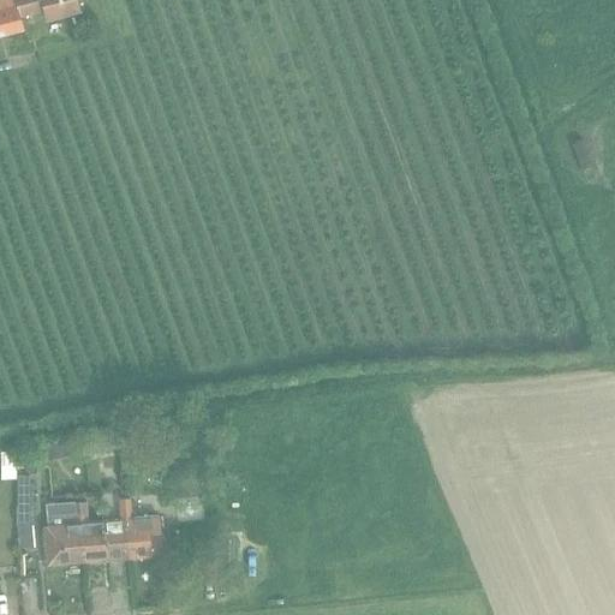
[(0,0),(0,34),(23,28),(19,15),(45,9),(47,18),(79,10),(76,0),(0,0)]
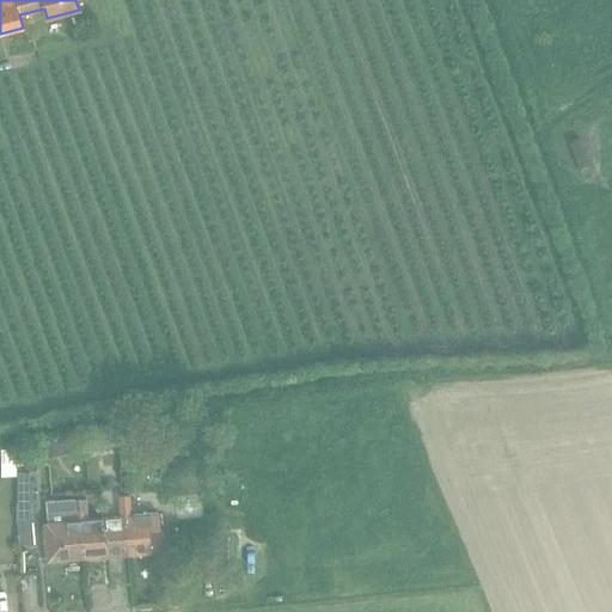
[(80,436),(83,454),(123,447),(120,429),(80,436)]
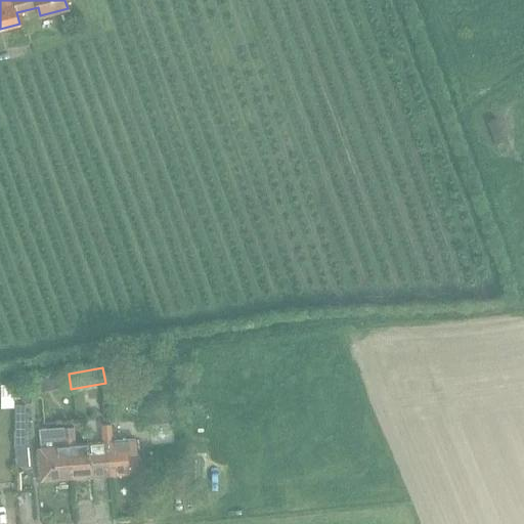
[(102,441),(78,443),(79,449),(87,448),(90,476),(108,475),(106,454),(108,454),(106,433),(111,432),(110,424),(100,424),(102,441)]
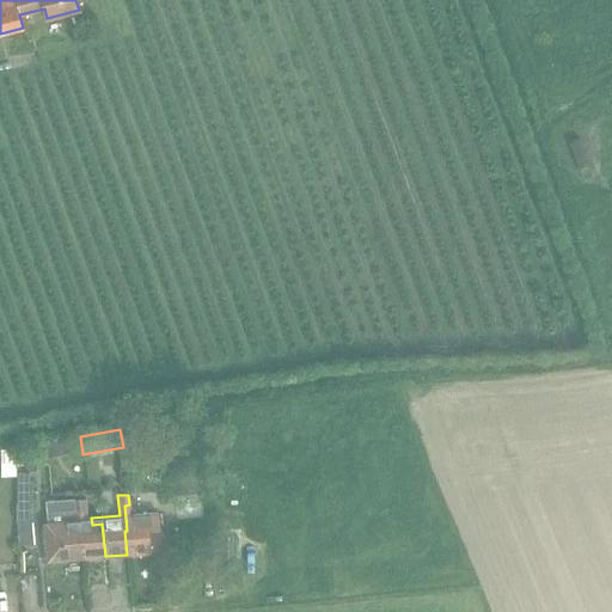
[(73,500),(73,509),(79,509),(84,558),(105,556),(102,524),(92,525),(91,518),(85,519),(84,499),(73,500)]
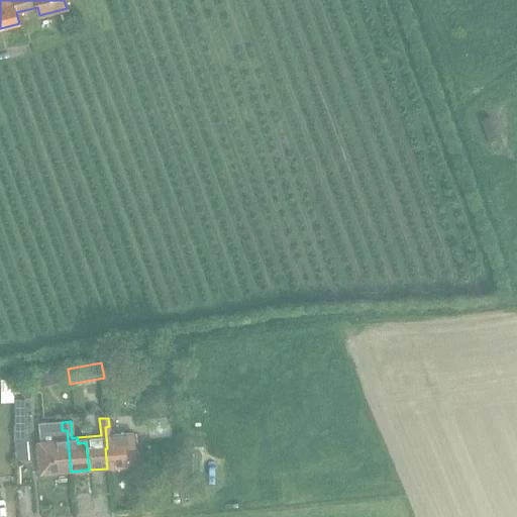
[(105,448),(107,469),(126,467),(126,466),(135,464),(133,432),(110,435),(109,426),(105,427),(107,448),(105,448)]
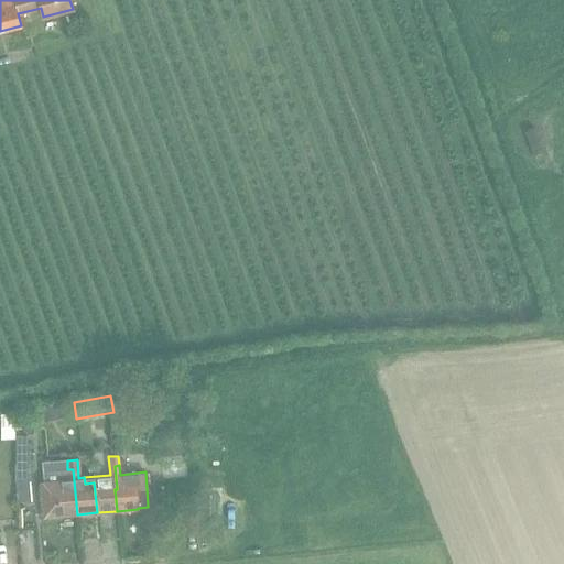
[(73,469),(67,469),(68,479),(40,481),(42,517),(56,516),(77,514),(73,469)]
